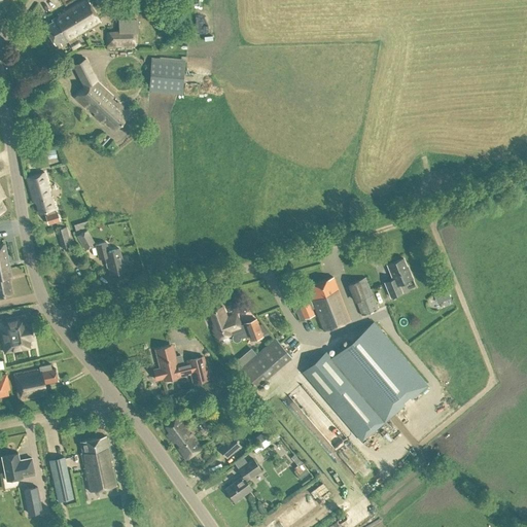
[(86,0),(79,0),(67,8),(82,33),(100,22),(86,0)]
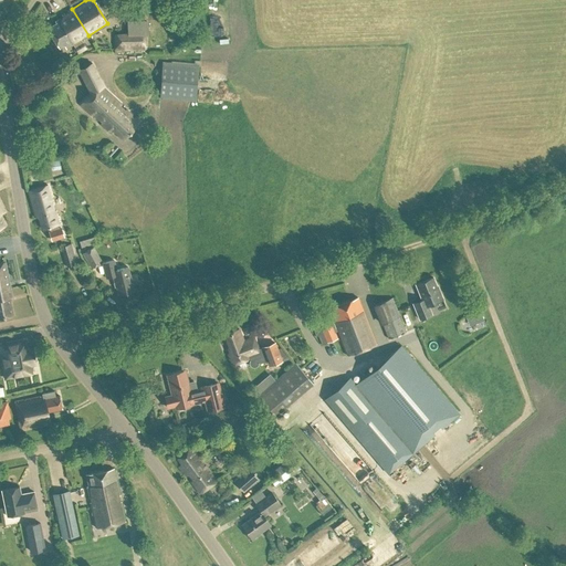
[(88,35),(72,9),(62,14),(63,17),(55,21),(55,23),(46,29),(59,49),(64,45),(65,49),(88,35)]
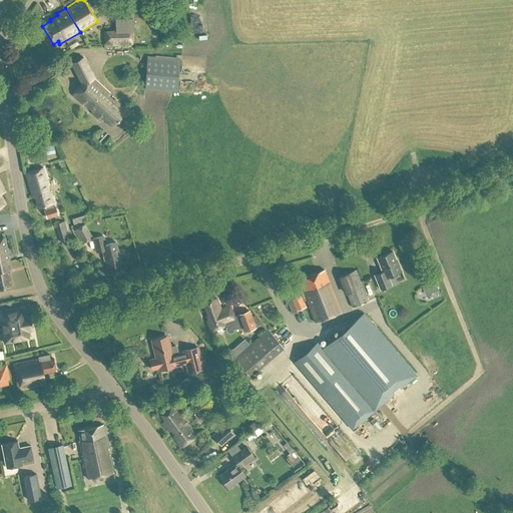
[(115,44),(115,30),(104,30),(104,45),(115,44)]
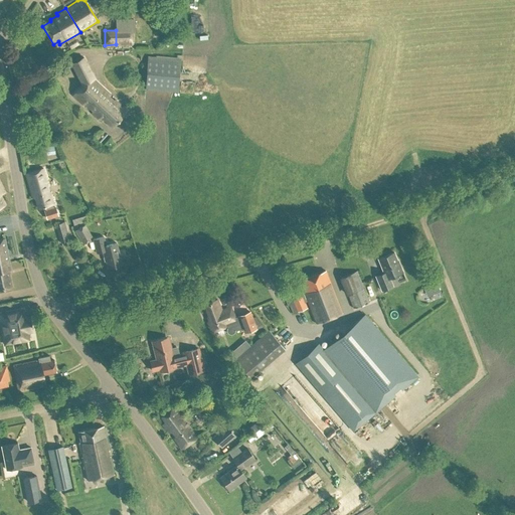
[(132,30),(116,30),(116,44),(132,44),(132,30)]
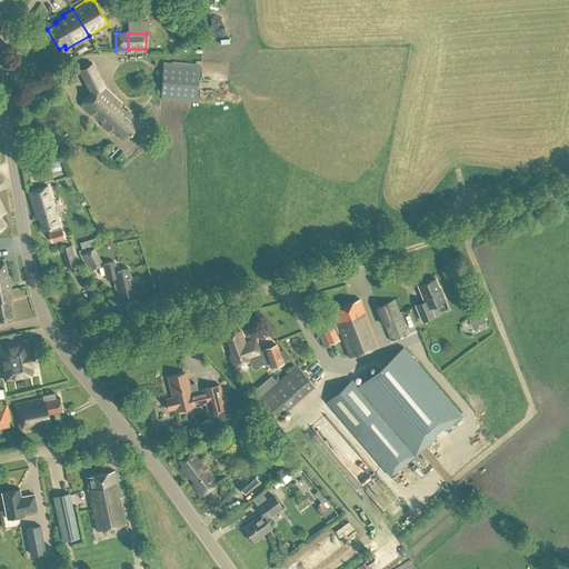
[(83,42),(75,48),(78,52),(86,48),(83,42)]
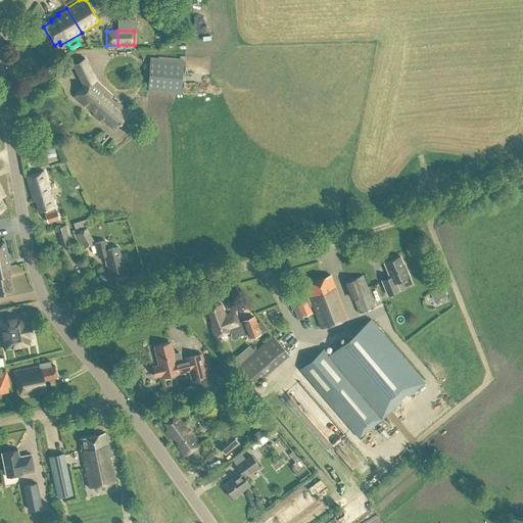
[(96,80),(85,58),(73,64),(84,86),(74,96),(87,108),(89,106),(95,111),(93,114),(103,124),(105,121),(113,129),(129,112),(124,108),(124,109),(122,107),(123,106),(116,101),(114,102),(109,98),(111,96),(95,81),(96,80)]
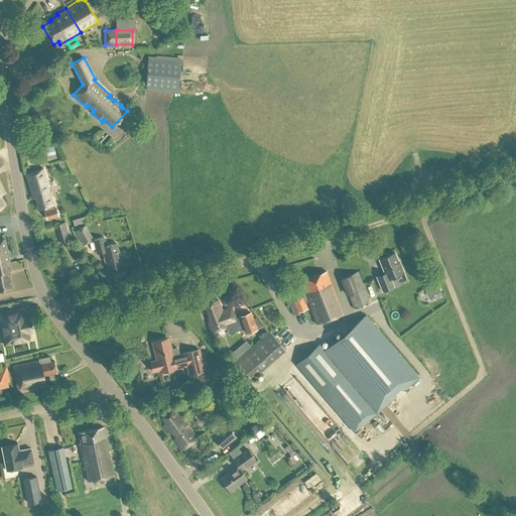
[(180,60),(148,57),(145,90),(178,92),(180,60)]
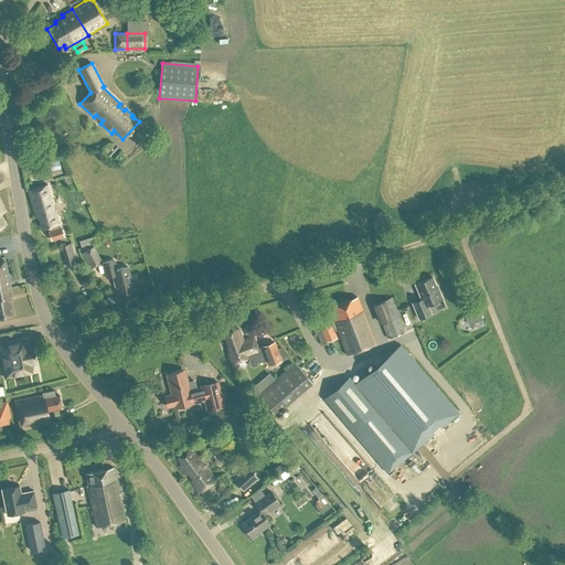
[(54,203),(48,184),(27,191),(34,217),(39,216),(42,228),(49,226),(51,231),(49,231),(52,240),(63,236),(61,227),(59,228),(57,224),(61,223),(56,210),(54,211),(52,204),(54,203)]
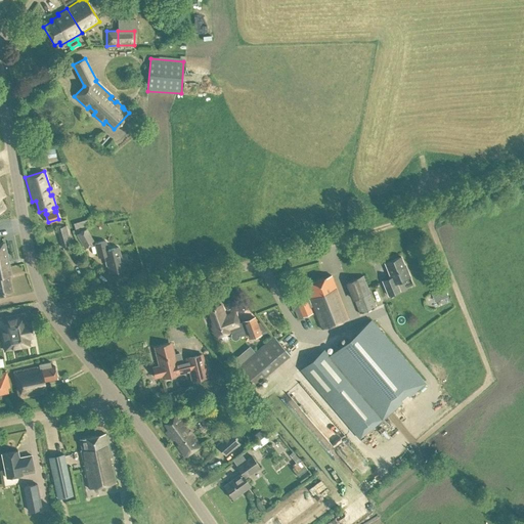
[(66,225),(56,228),(61,247),(69,245),(67,237),(69,236),(66,225)]
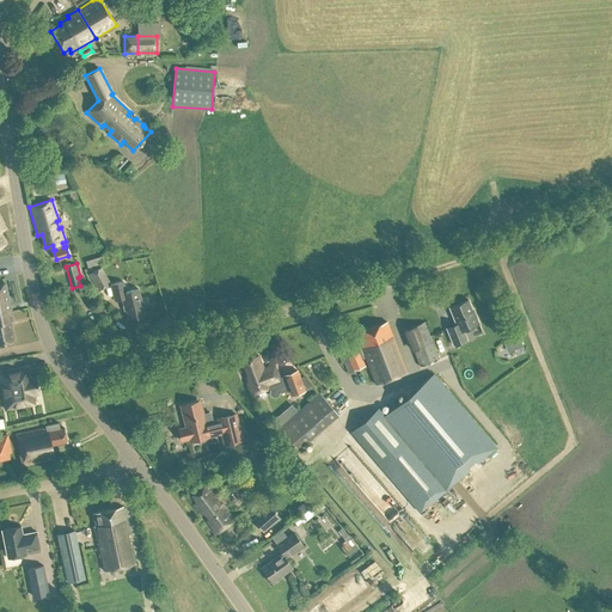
[(101,267),(90,274),(98,288),(102,286),(102,287),(106,285),(105,282),(109,280),(101,267)]
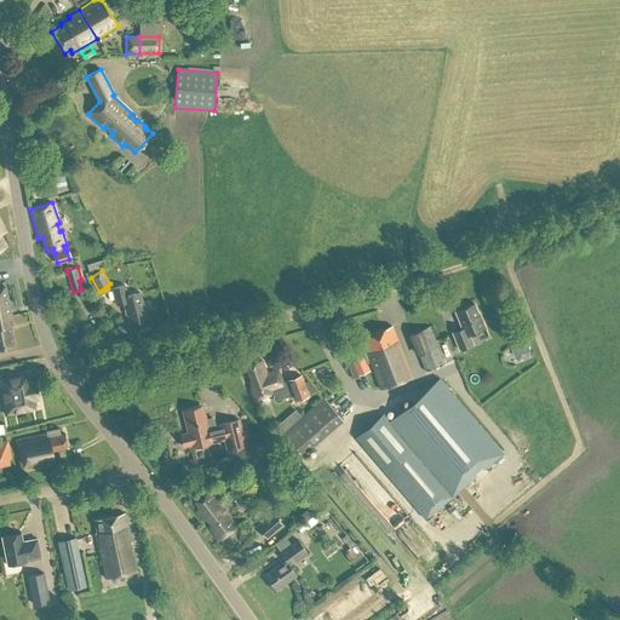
[(125,285),(112,288),(116,304),(124,303),(125,309),(126,309),(130,323),(147,319),(139,292),(127,296),(125,285)]
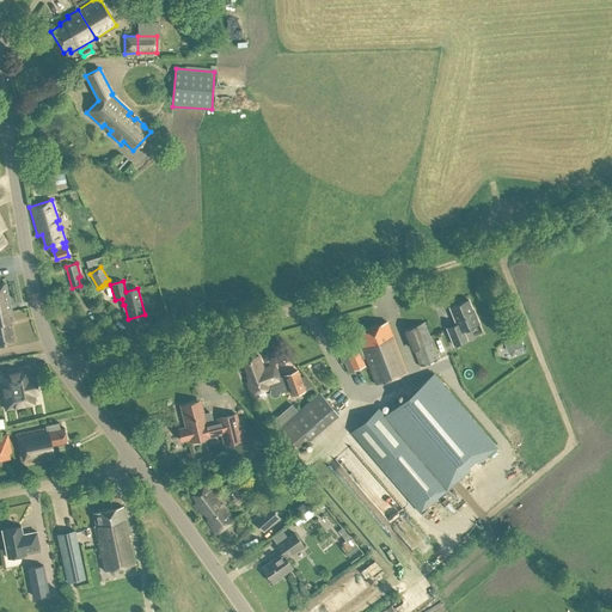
[(5,283),(0,283),(0,313),(11,312),(11,311),(10,311),(7,304),(10,304),(5,283)]
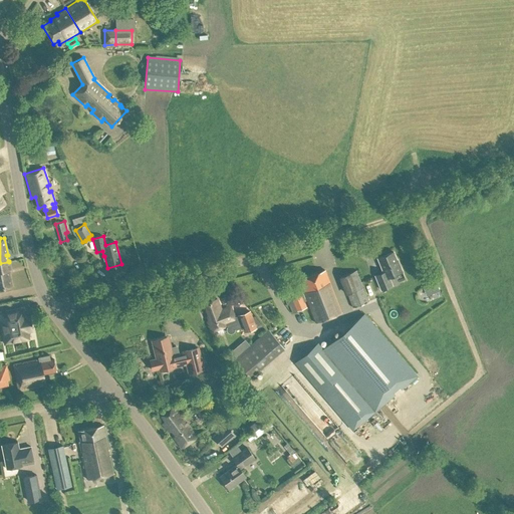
[(393,251),(376,258),(382,272),(374,275),(380,289),(392,285),(389,277),(402,271),(397,259),(396,259),(393,251)]
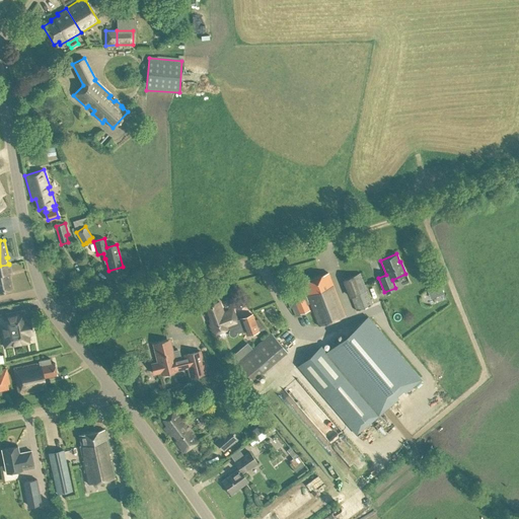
[(9,265),(0,266),(0,290),(11,289),(8,272),(10,272),(9,265)]
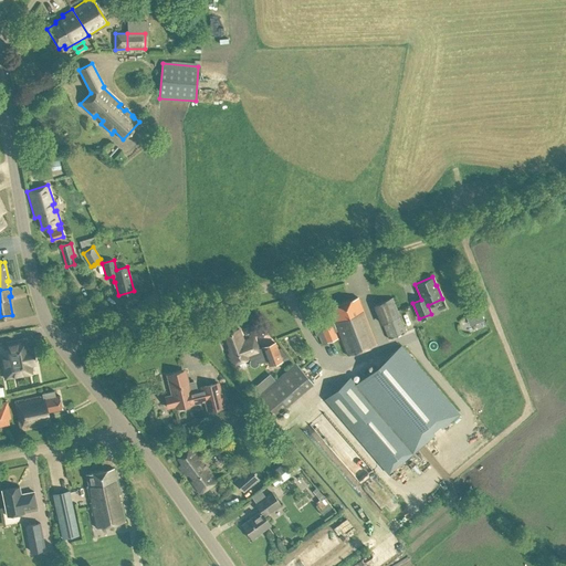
[(376,343),(357,297),(331,307),(336,321),(321,327),(326,343),(337,338),(334,332),(337,331),(347,355),(376,343)]
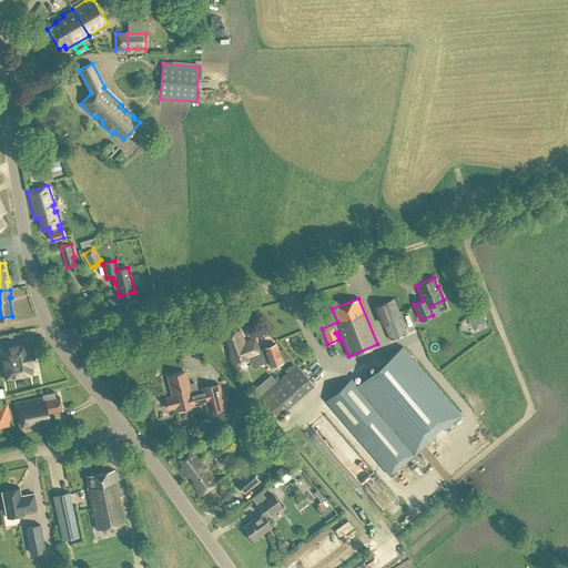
[(407,333),(393,298),(376,306),(389,340),(407,333)]
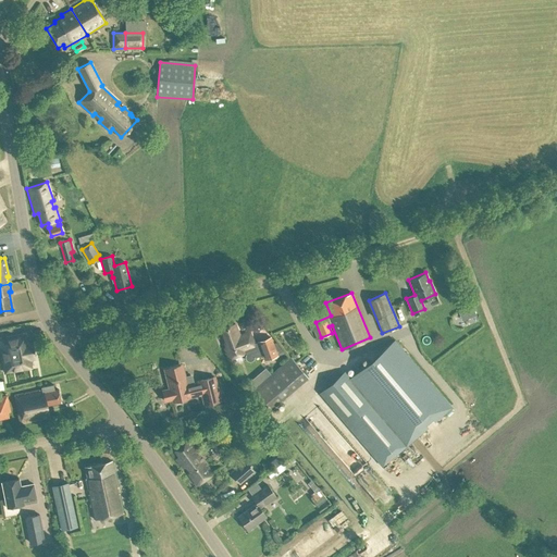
[(235,323),(221,329),(227,347),(224,348),(229,359),(245,353),(246,355),(245,357),(246,359),(246,360),(248,361),(249,361),(251,361),(252,360),(254,358),(262,355),(264,360),(284,353),(276,343),(273,344),(270,337),(254,343),(249,332),(239,335),(235,323)]
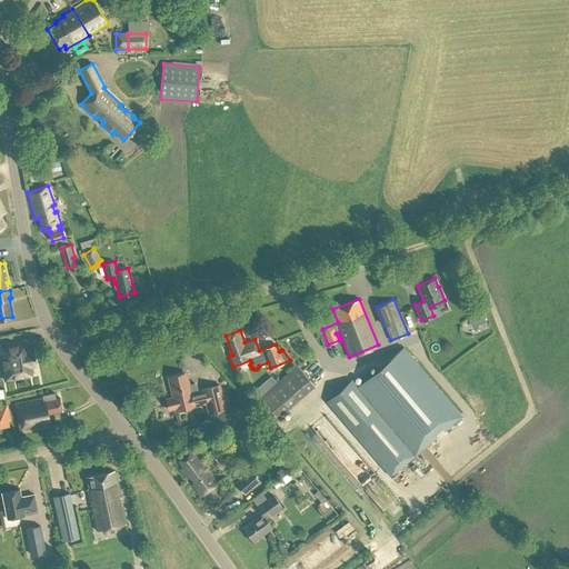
[(26,342),(0,347),(0,352),(5,380),(31,375),(30,367),(37,366),(33,349),(27,350),(26,342)]
